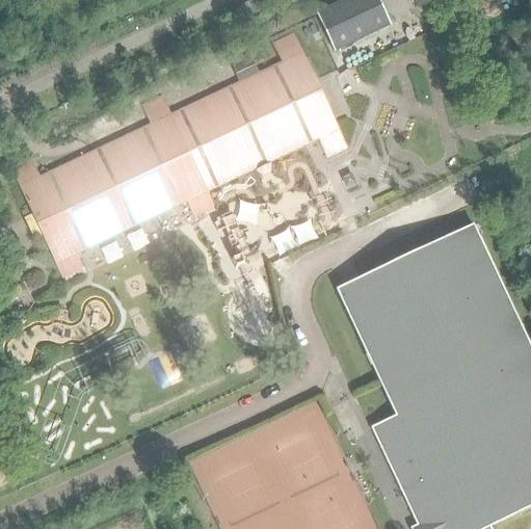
[(353,0),(318,17),(337,56),(393,29),(378,0),(353,0)]
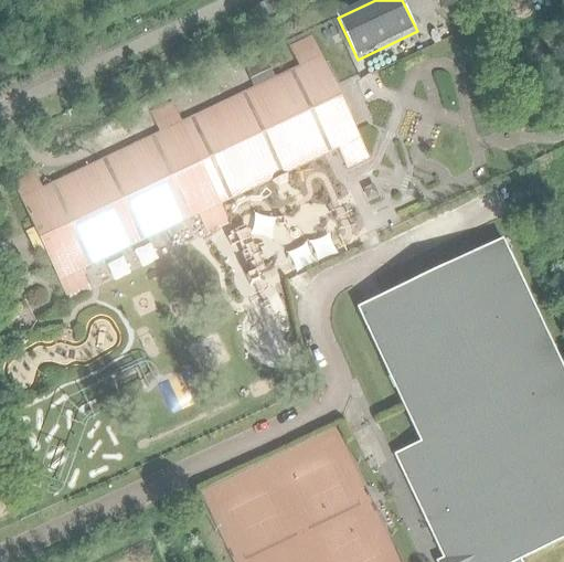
[(181,119),(172,99),(159,105),(215,228),(230,221),(220,201),(338,145),(347,166),(369,155),(311,33),(289,43),(299,63),(181,119)]
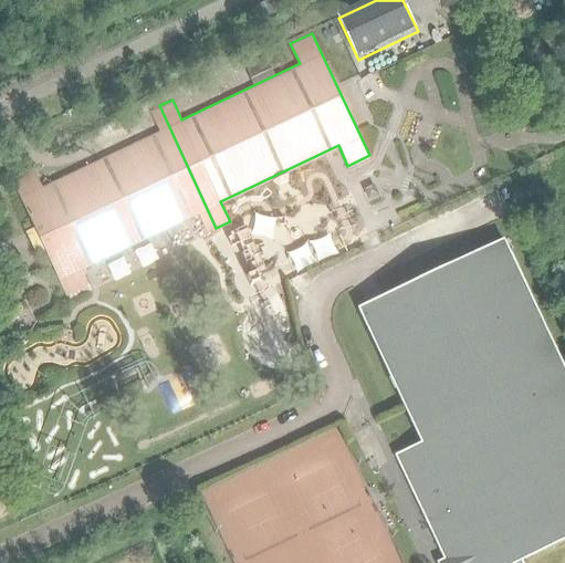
[(216,228),(159,105),(150,110),(159,129),(42,186),(32,165),(10,176),(69,298),(91,288),(81,268),(198,211),(208,231),(216,228)]
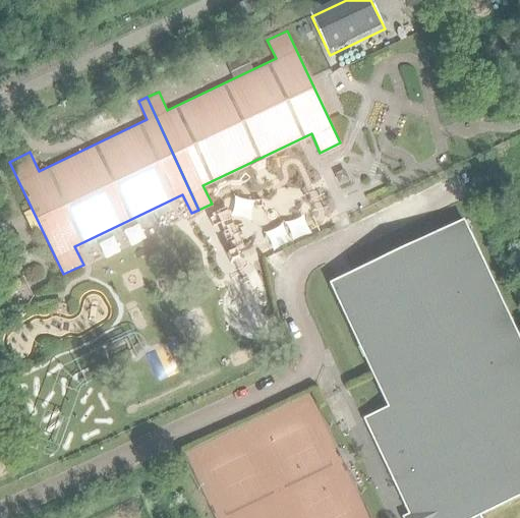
[(113,228),(119,244),(150,233),(143,217),(113,228)]
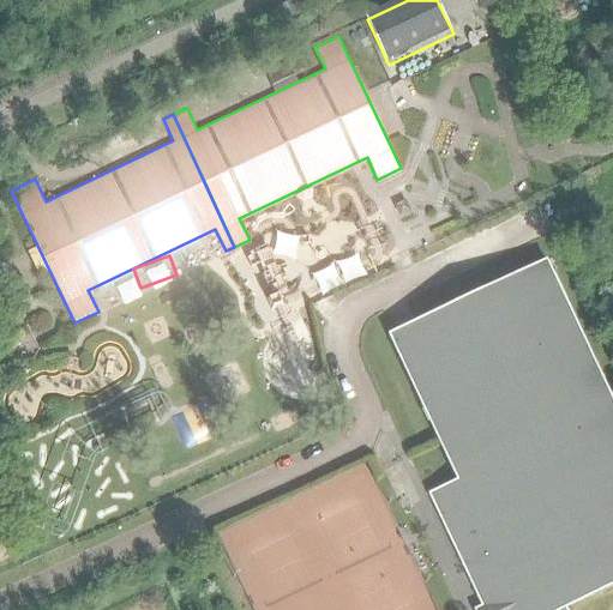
[(428,490),(485,609),(568,609),(565,604),(612,580),(612,398),(546,257),(388,331),(457,477),(428,490)]
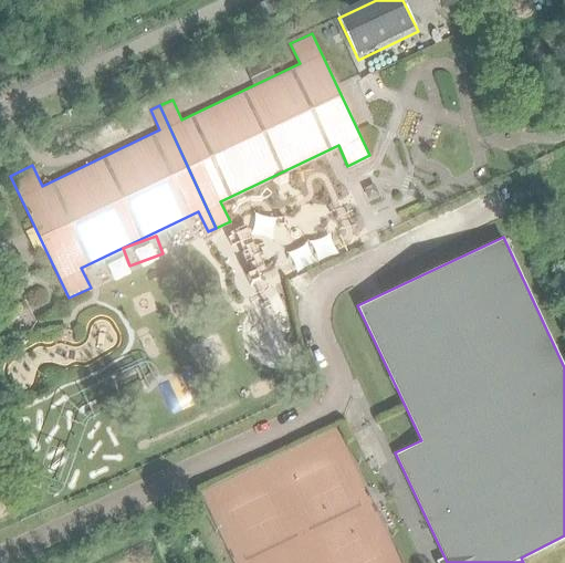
[(324,243),(284,256),(289,268),(327,256),(324,243)]
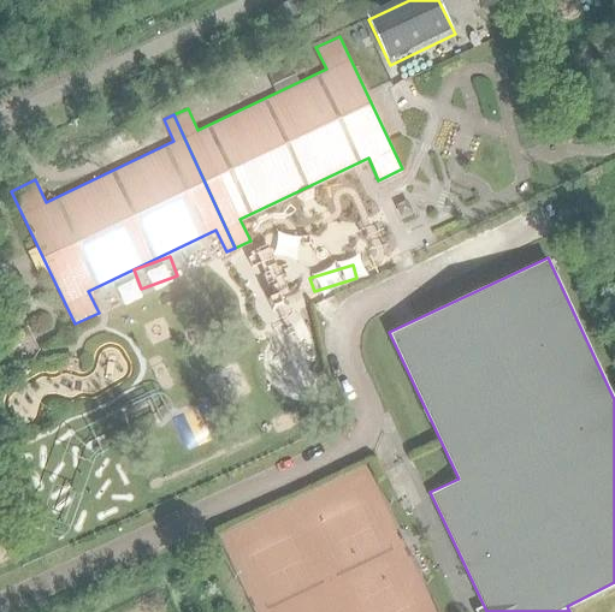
[(132,425),(161,411),(153,394),(124,408),(132,425)]
